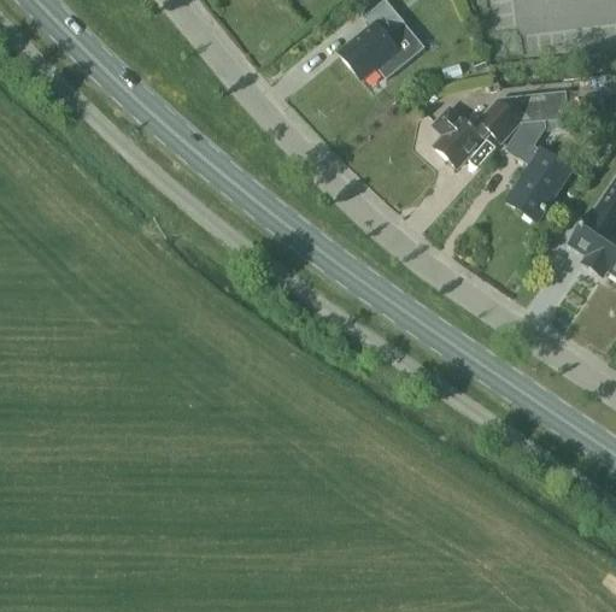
[(427,46),(405,22),(387,0),(385,0),(367,15),(374,24),(340,53),(362,78),(376,66),(379,69),(386,78),(427,46)]
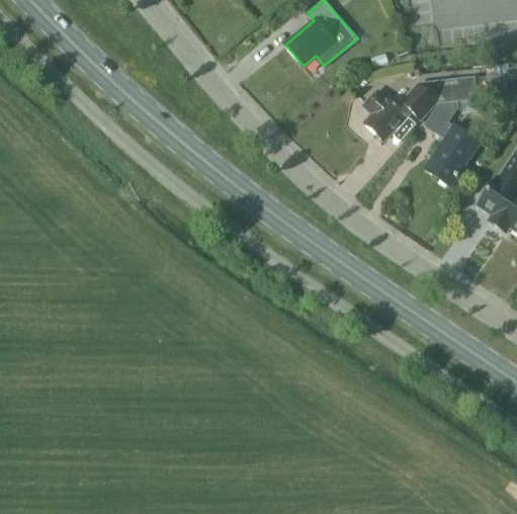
[(408,47),(398,51),(401,58),(411,54),(408,47)]
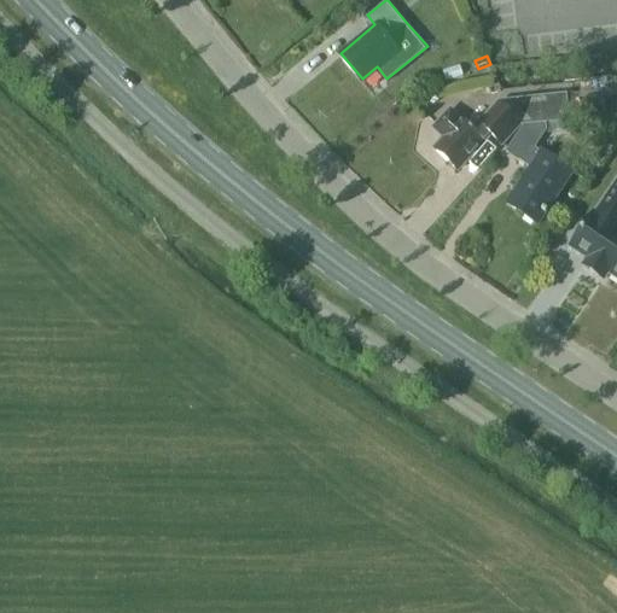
[(502,142),(522,122),(570,117),(568,91),(500,97),(473,127),(449,105),(431,124),(444,138),(436,146),(458,167),(490,130),(502,142)]
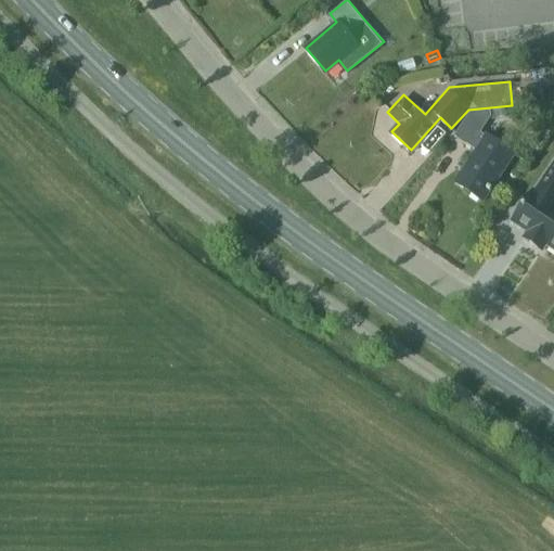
[(538,82),(519,84),(520,104),(539,102),(538,82)]
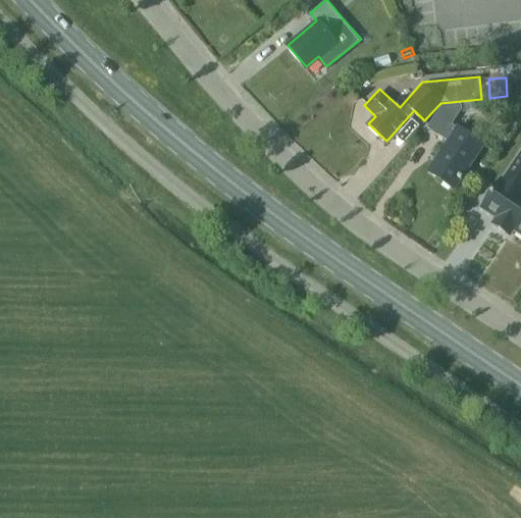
[(452,122),(462,107),(461,101),(443,103),(427,125),(438,133),(439,133),(449,139),(428,169),(455,187),(484,143),(458,124),(457,125),(452,122)]
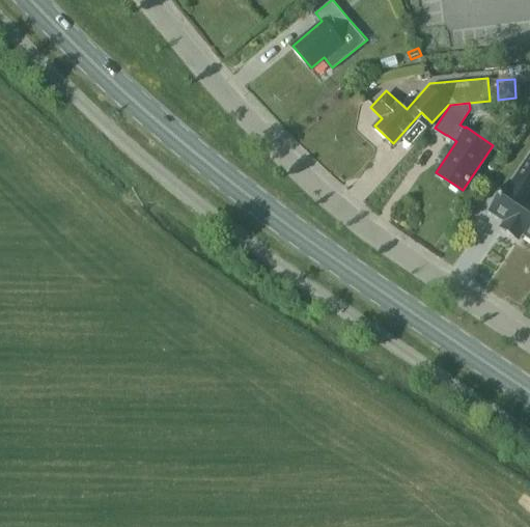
[(523,230),(529,234),(529,154),(511,181),(510,179),(491,209),(505,219),(503,223),(521,234),(523,230)]
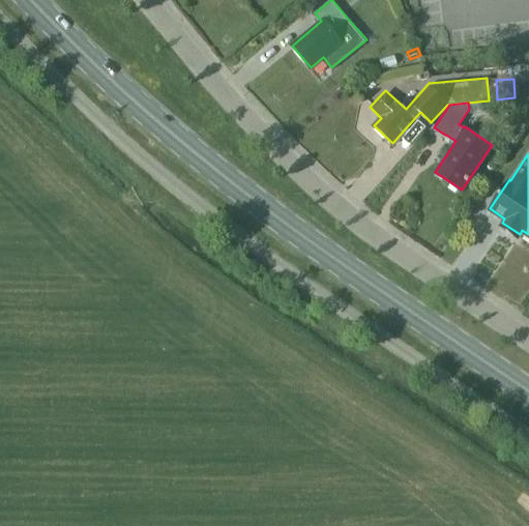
All buildings are outlined.
